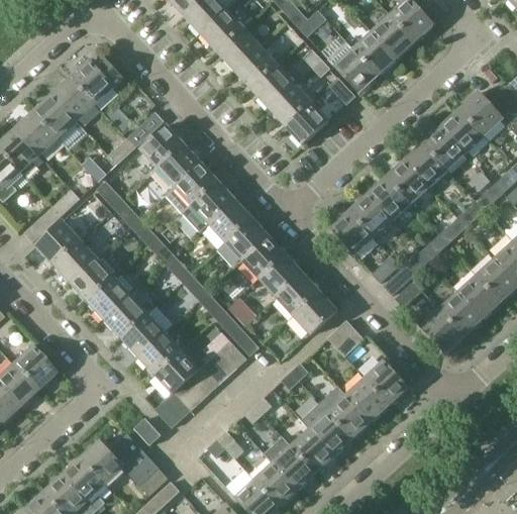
[(170,0),(179,9),(180,8),(186,14),(200,0),(170,0)]
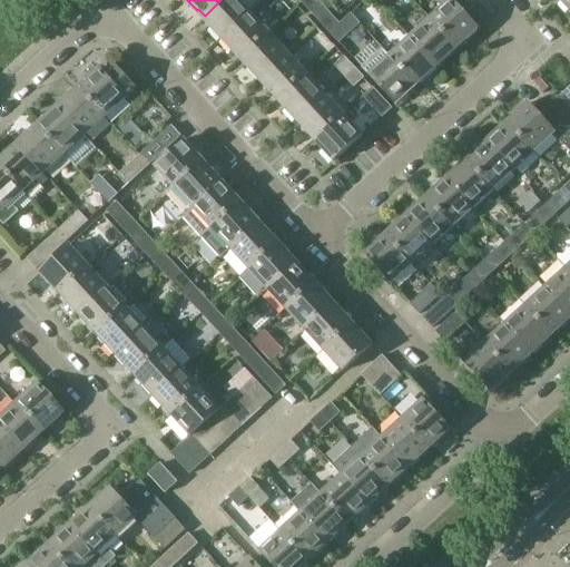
[(220,0),(205,16),(212,22),(209,25),(222,38),(251,11),(241,0),(220,0)]
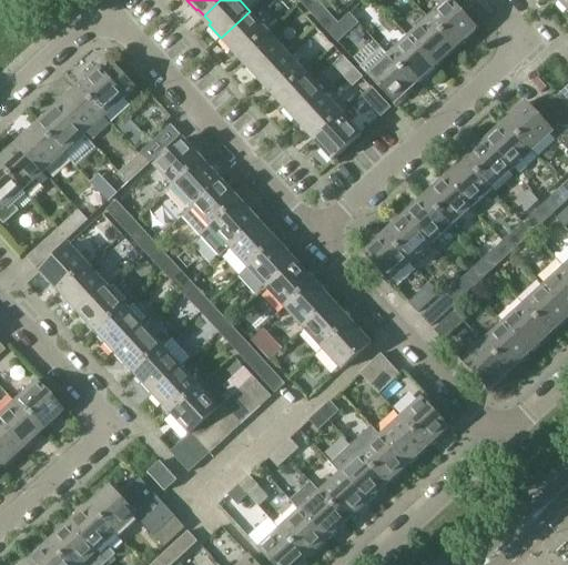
[(320,0),(301,0),(310,9),(320,0)]
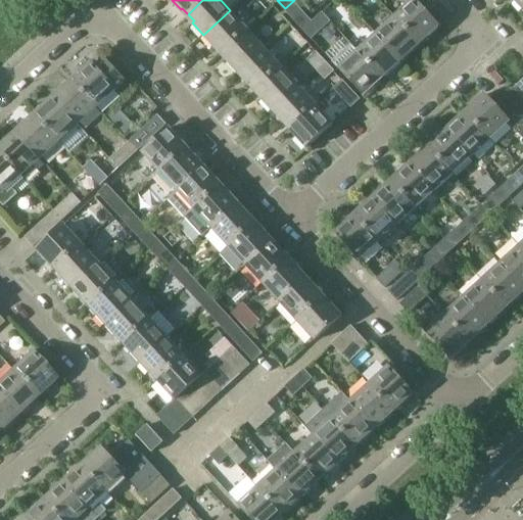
[(303,10),(294,0),(285,8),(294,18),(303,10)]
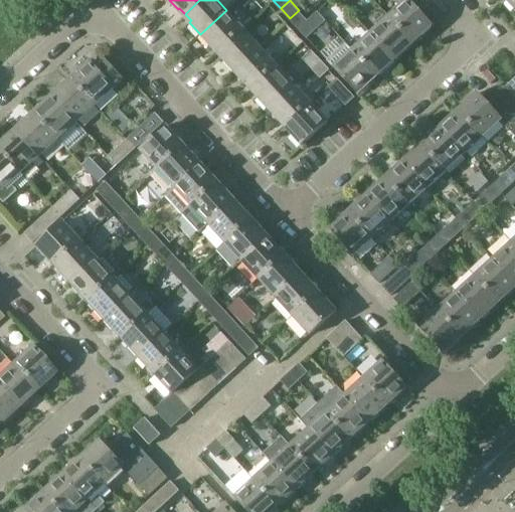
[(432,24),(409,0),(405,0),(389,15),(413,41),(432,24)]
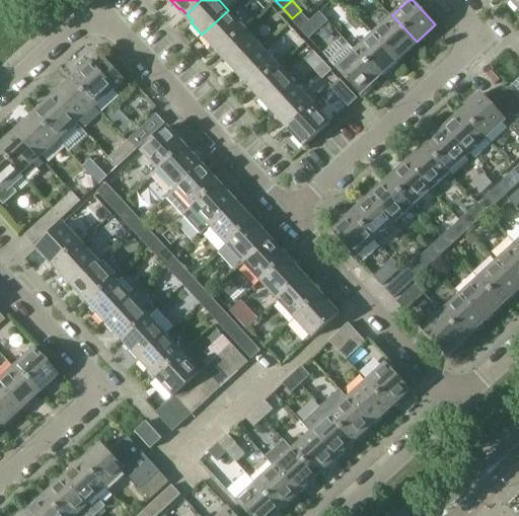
[(228,10),(202,34),(213,47),(215,46),(220,51),(245,28),(228,10)]
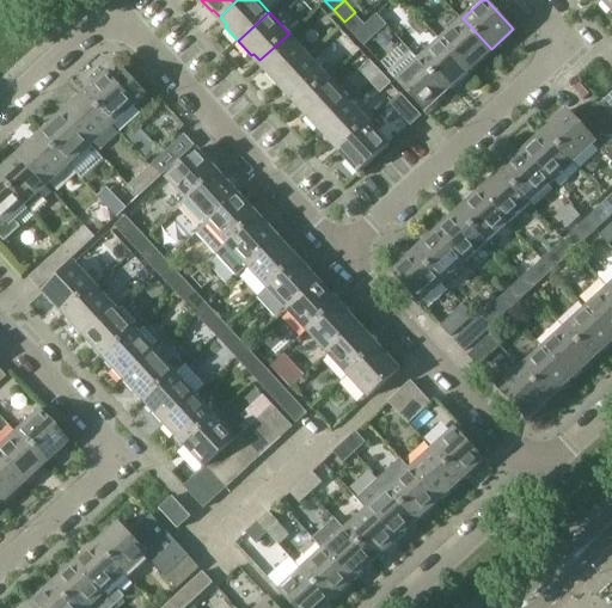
[(354,32),(363,24),(365,23),(355,12),(344,22),(354,32)]
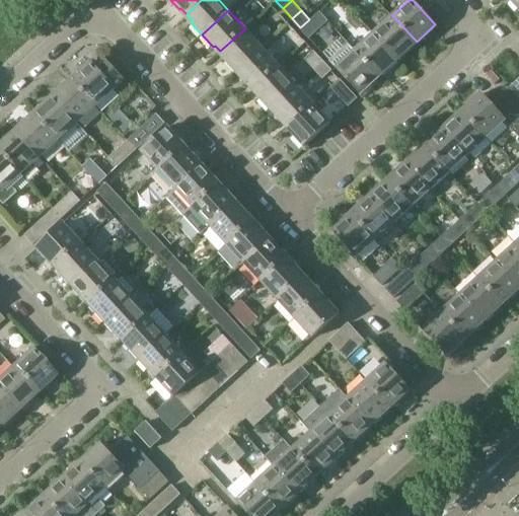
[(319,10),(309,19),(308,20),(316,29),(327,19),(319,10)]
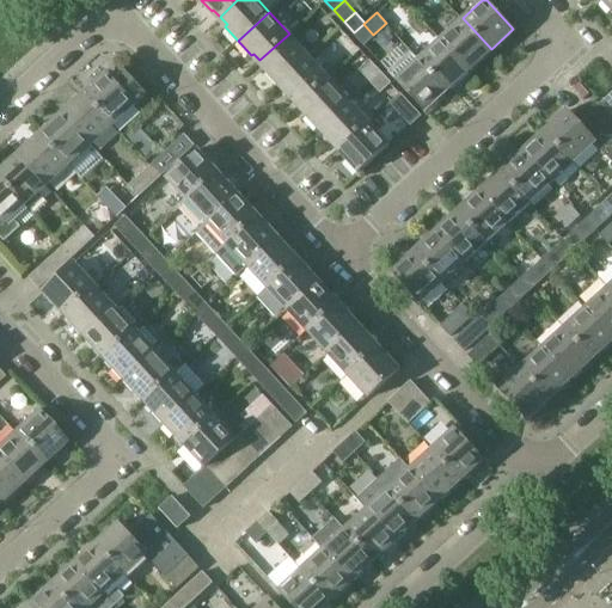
[(469,69),(491,49),(463,18),(440,38),(469,69)]
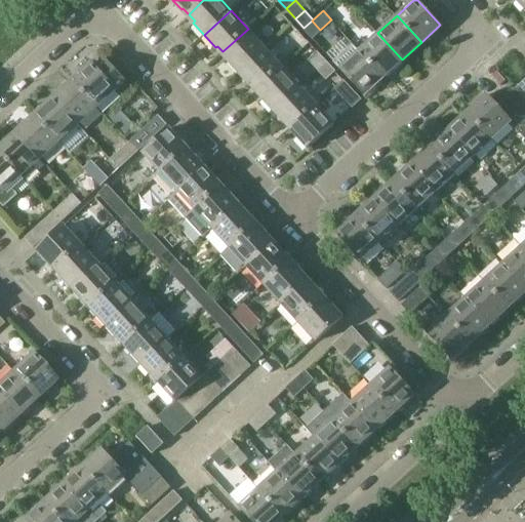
[(320,30),(312,21),(304,28),(312,37),(320,30)]
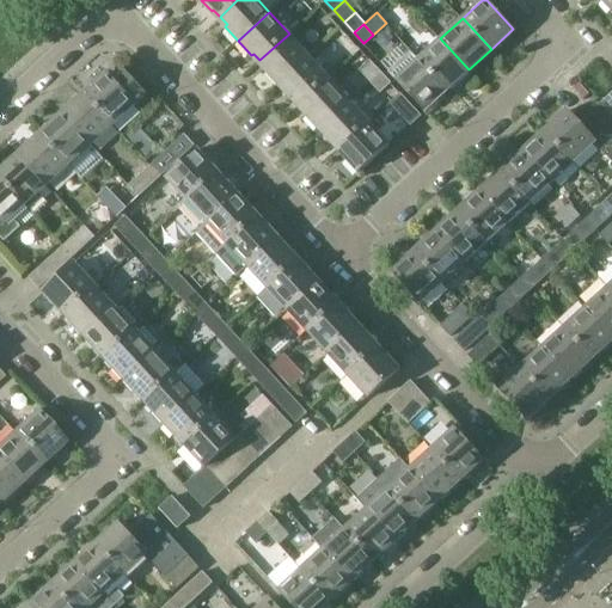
[(289,34),(259,60),(267,67),(264,69),(277,84),(310,55),(289,34)]
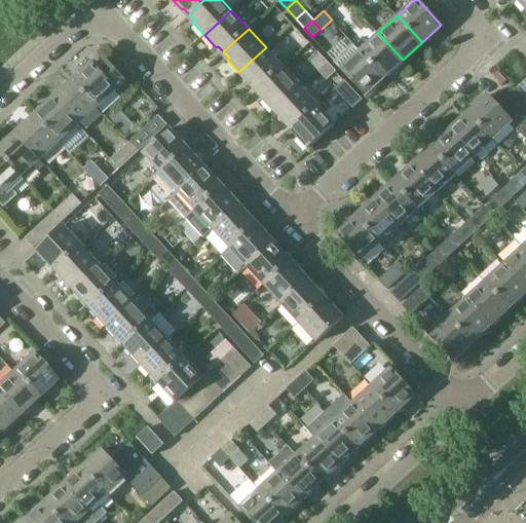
[(384,77),(403,60),(378,33),(360,50),(384,77)]
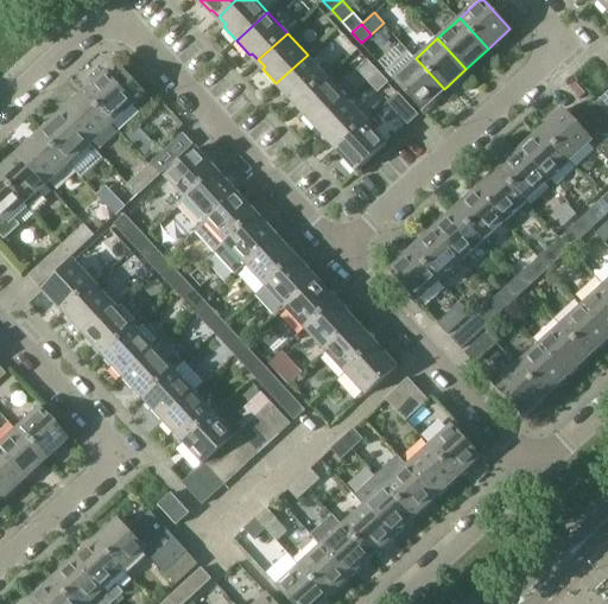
[(444,89),(416,58),(407,50),(386,69),(423,109),(444,89)]
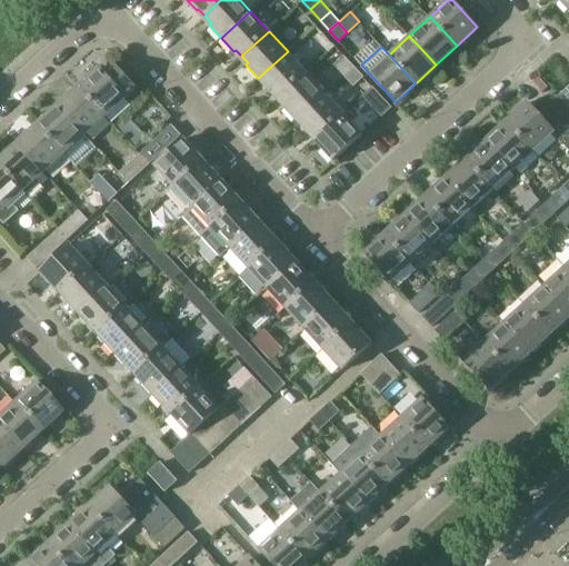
[(288,51),(258,78),(271,92),(273,90),(279,97),(306,71),(288,51)]
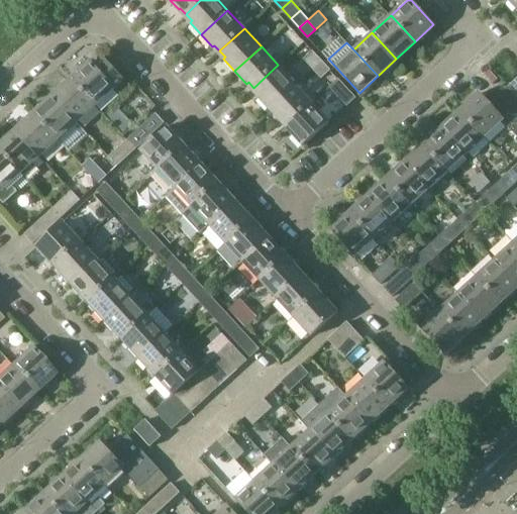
[(304,59),(312,67),(321,59),(313,50),(304,59)]
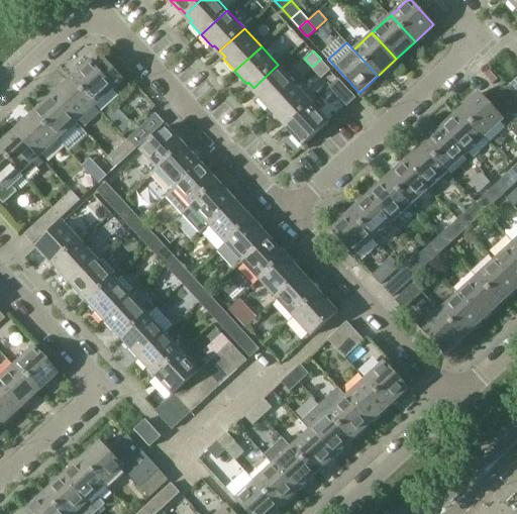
[(330,69),(321,59),(312,67),(321,77),(330,69)]
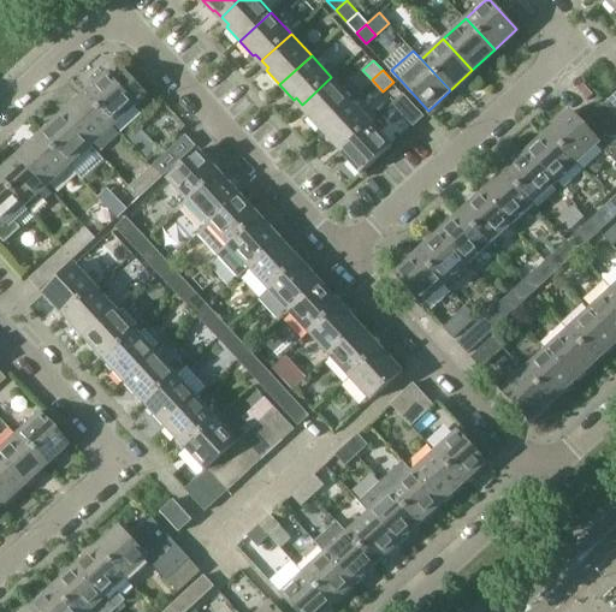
[(106,72),(84,93),(113,124),(146,94),(126,73),(116,83),(106,72)]
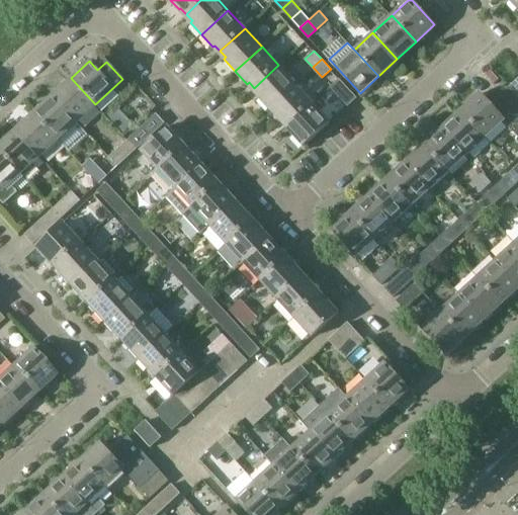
[(278,65),(254,88),(259,93),(257,95),(268,107),(295,83),(278,65)]
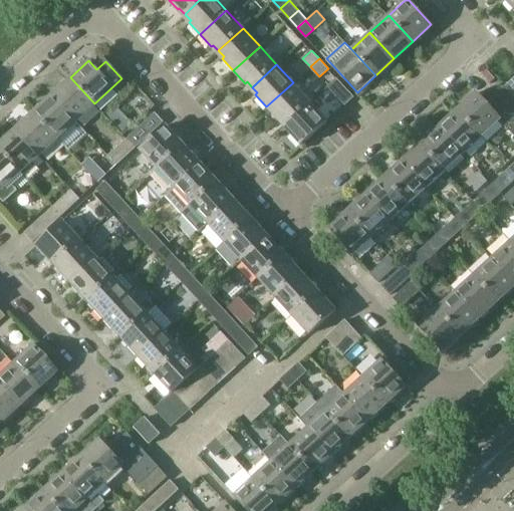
[(94,103),(70,77),(51,93),(75,120),(94,103)]
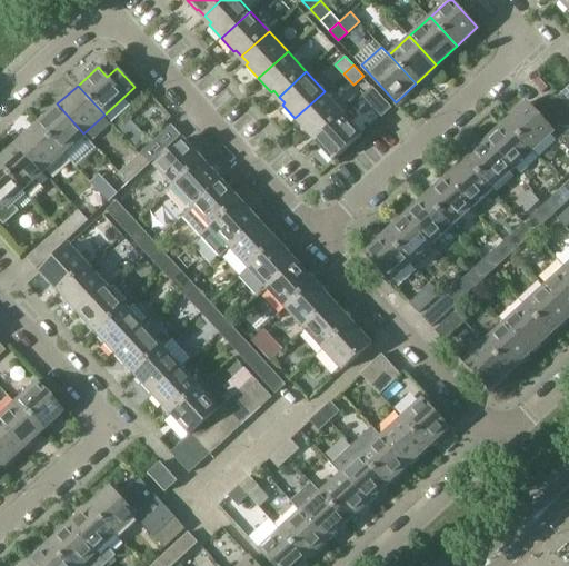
[(362,95),(381,115),(391,106),(372,86),(362,95)]
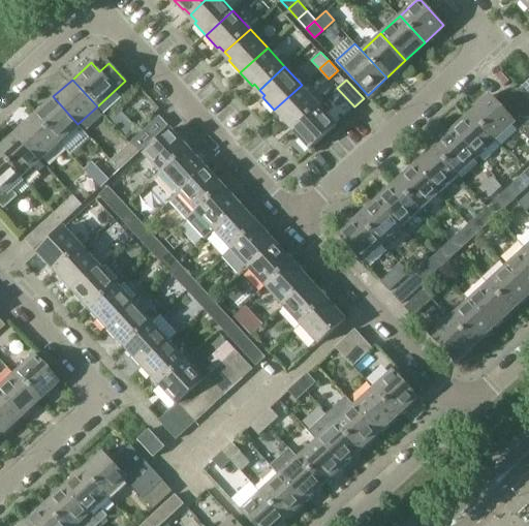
[(528,80),(520,88),(528,98),(528,80)]
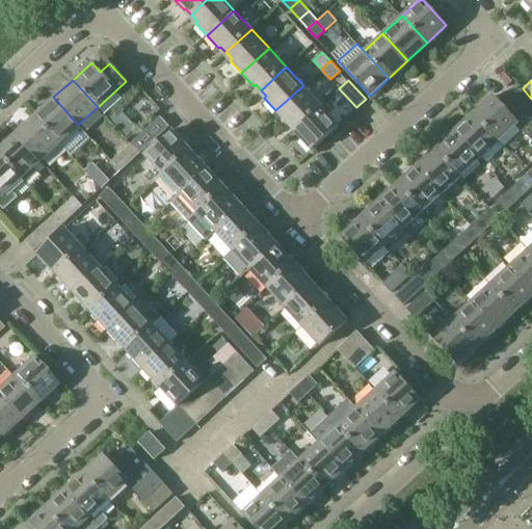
[(303,85),(275,110),(288,124),(290,122),(295,128),(321,105),(303,85)]
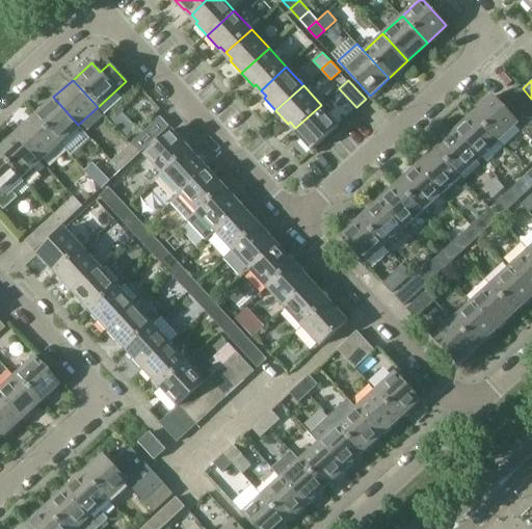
[(531,138),(531,99),(523,88),(503,106),(517,122),(531,138)]
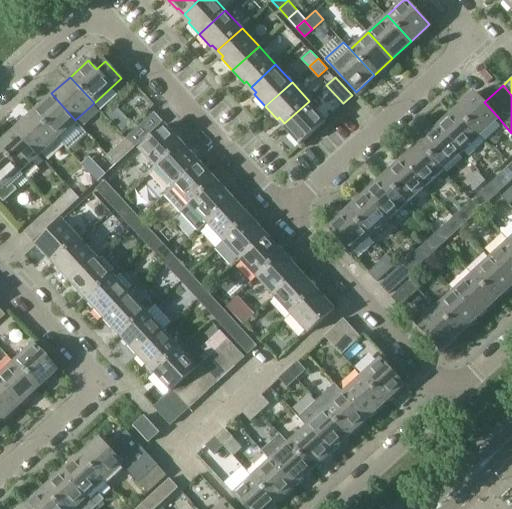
[(484,102),(475,91),(456,109),(480,134),(498,117),(484,102)]
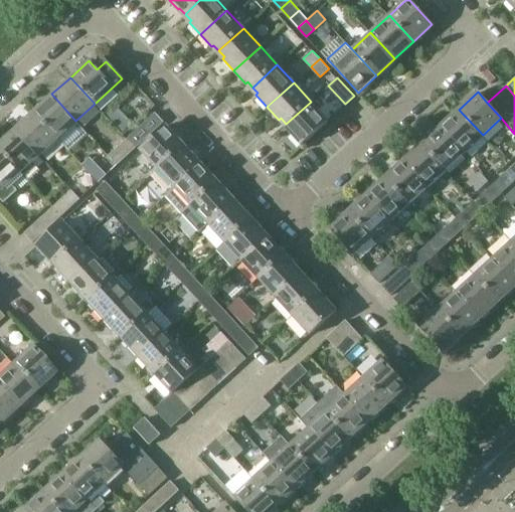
[(75,121),(51,94),(33,111),(57,138),(75,121)]
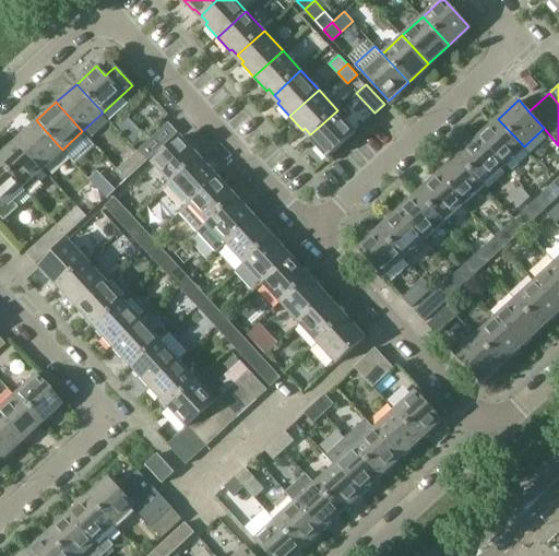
[(337,110),(310,134),(317,141),(314,143),(328,157),(356,130),(337,110)]
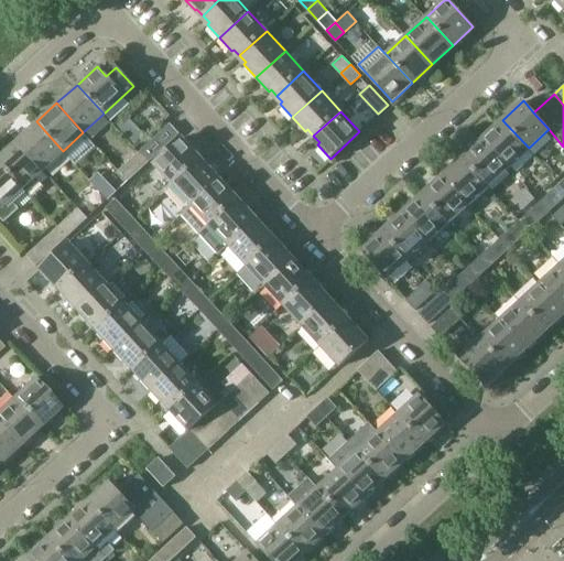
[(126,112),(116,122),(134,142),(144,132),(126,112)]
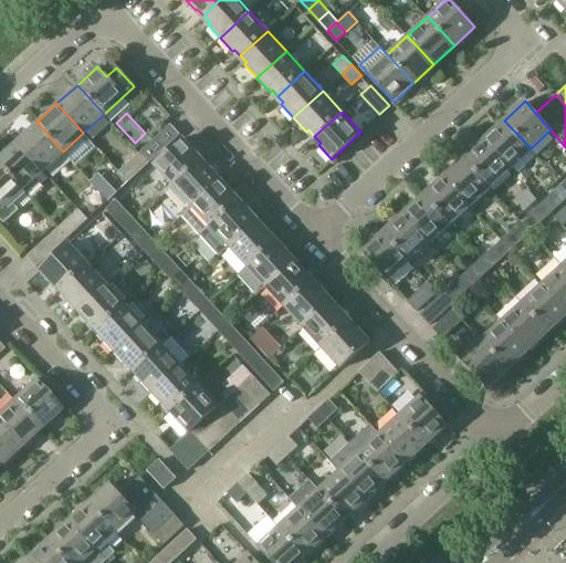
[(531,148),(504,121),(484,138),(510,167),(531,148)]
